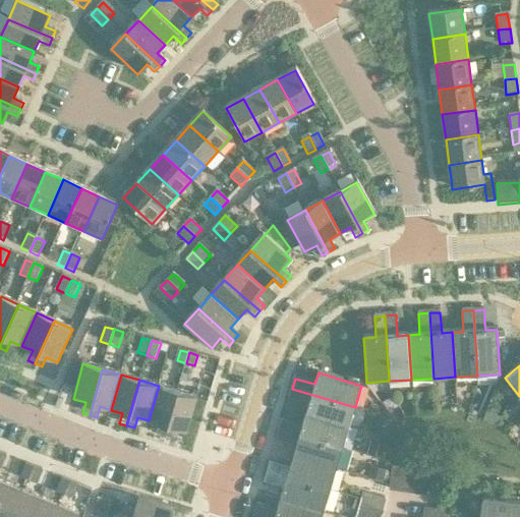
[(164,437),(177,391),(159,386),(149,420),(160,424),(157,435),(164,437)]
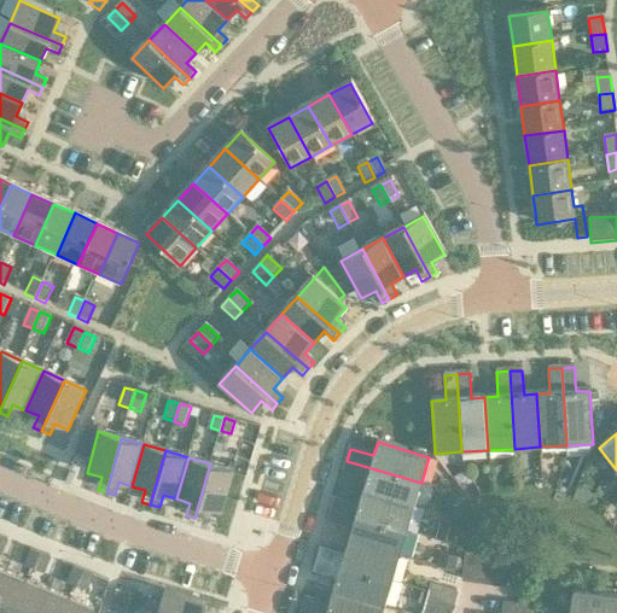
[(414,508),(421,483),(347,461),(343,473),(366,480),(362,492),(414,508)]
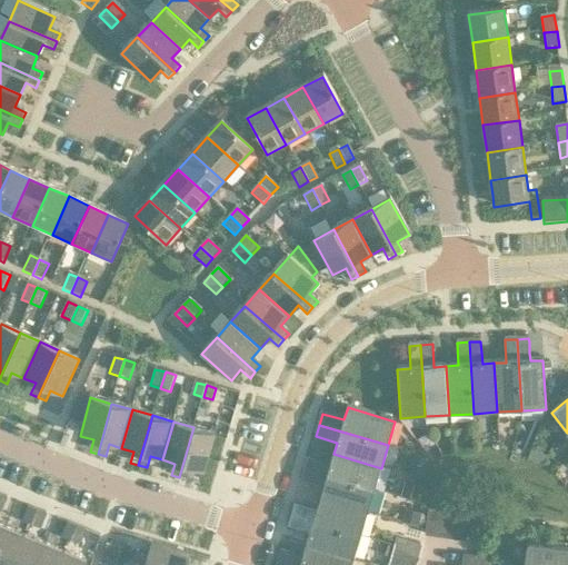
[(203,472),(215,434),(193,427),(179,477),(188,479),(190,468),(203,472)]
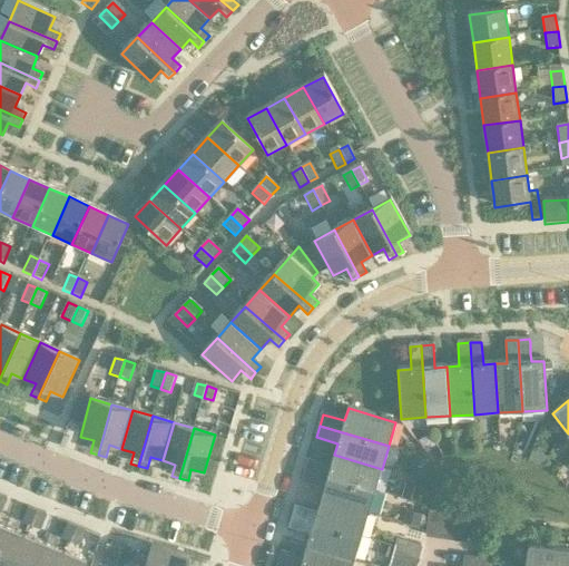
[(374,493),(382,469),(334,455),(331,467),(310,460),(306,471),(374,493)]
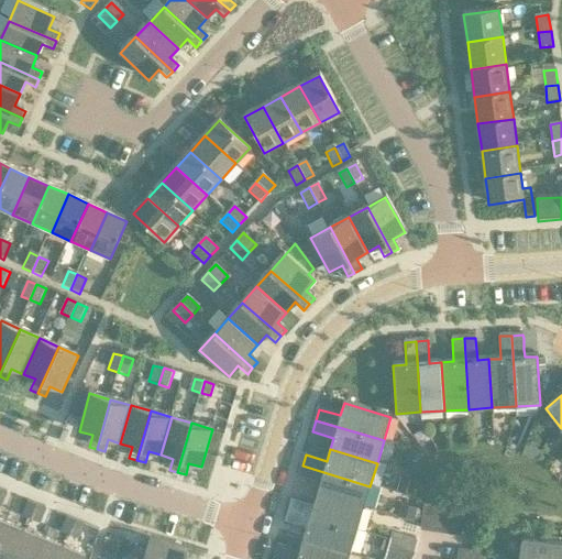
[(363,508),(370,486),(302,466),(298,478),(320,483),(317,495),(363,508)]
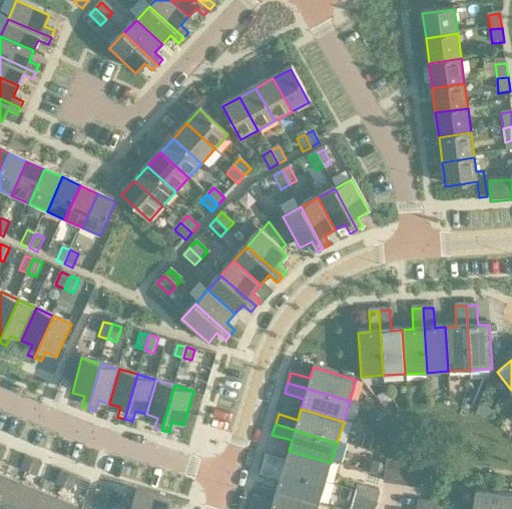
[(362,450),(369,452),(373,439),(366,436),(362,450)]
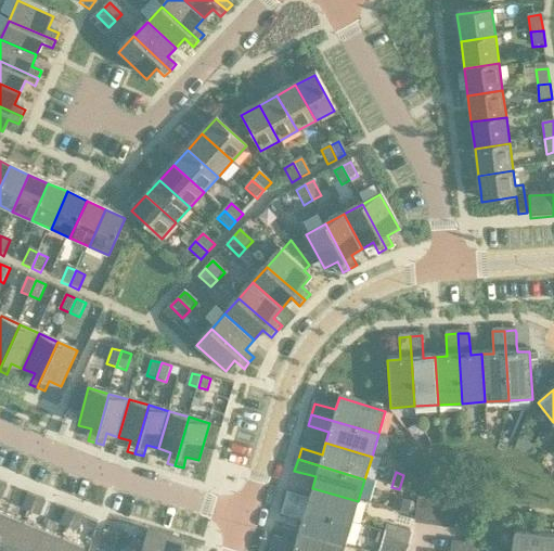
[(351,524),(358,501),(312,488),(309,499),(287,492),(284,504),(351,524)]
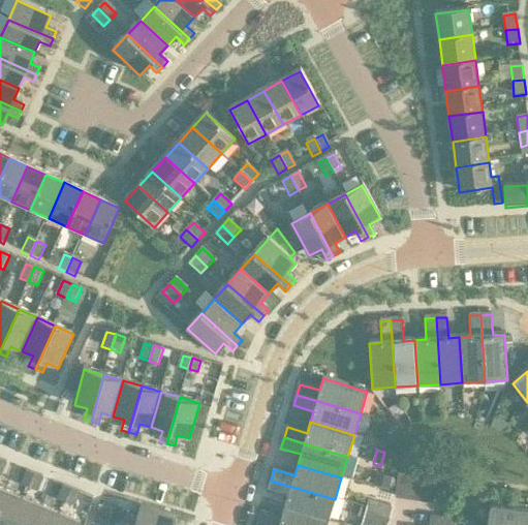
[(29,490),(35,475),(27,472),(21,486),(29,490)]
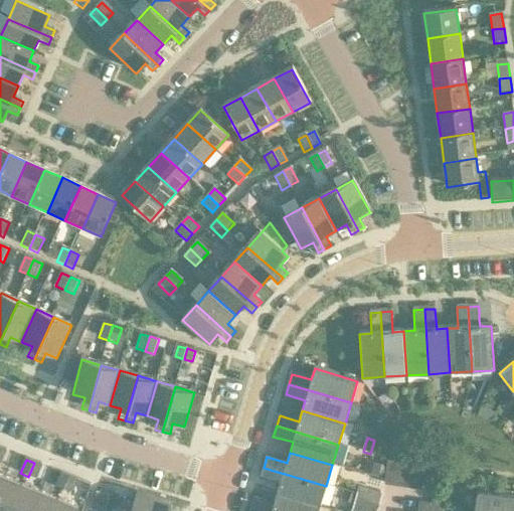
[(362,473),(379,478),(382,468),(366,462),(362,473)]
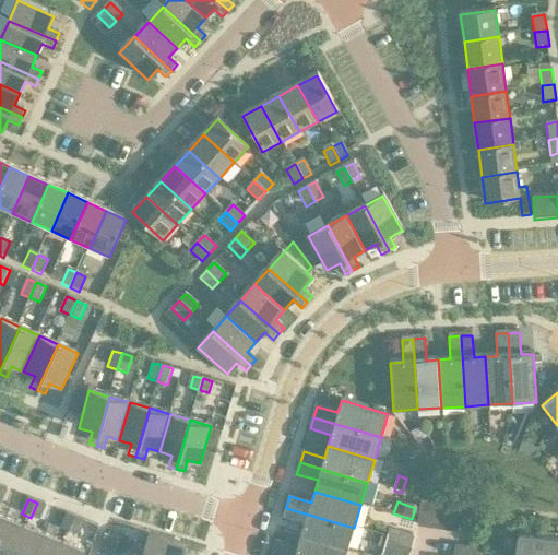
[(40,521),(46,507),(37,503),(31,518),(40,521)]
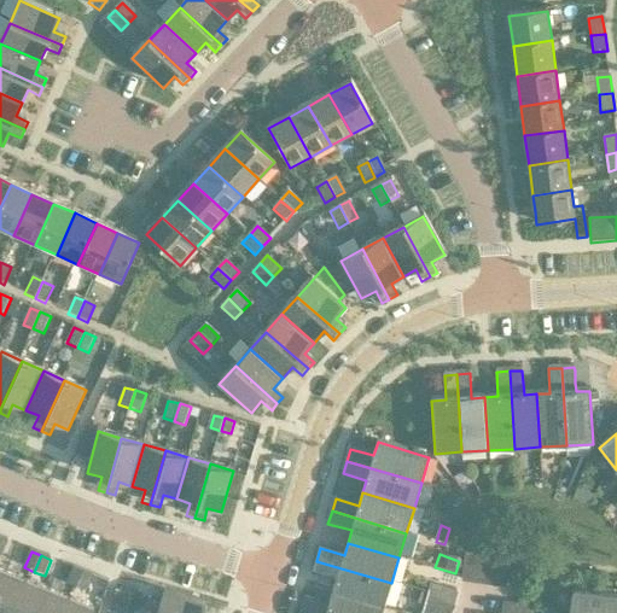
[(477,584),(481,556),(466,555),(463,582),(477,584)]
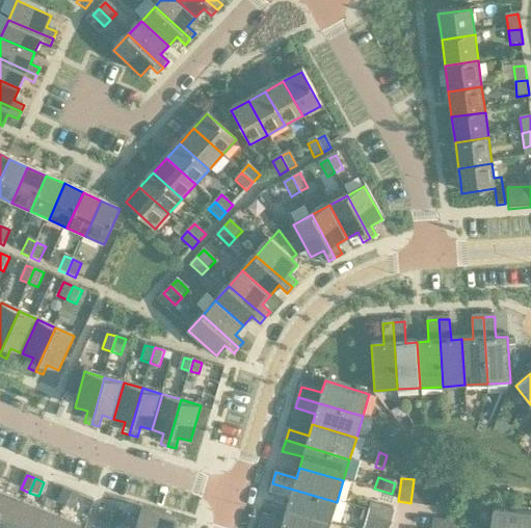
[(423,505),(426,481),(414,479),(410,503),(423,505)]
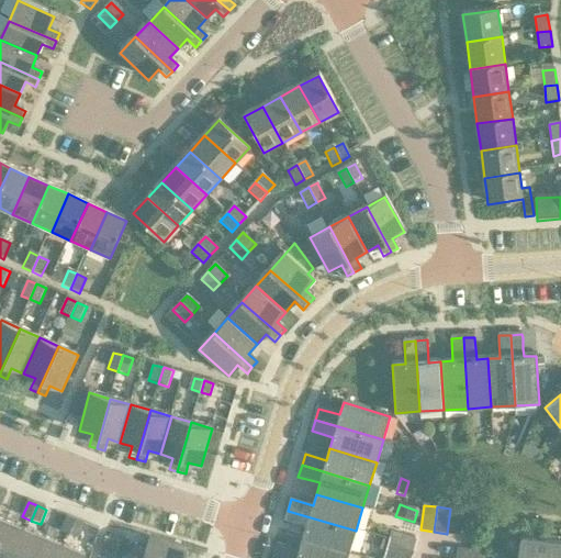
[(460,535),(463,511),(450,509),(447,534),(460,535)]
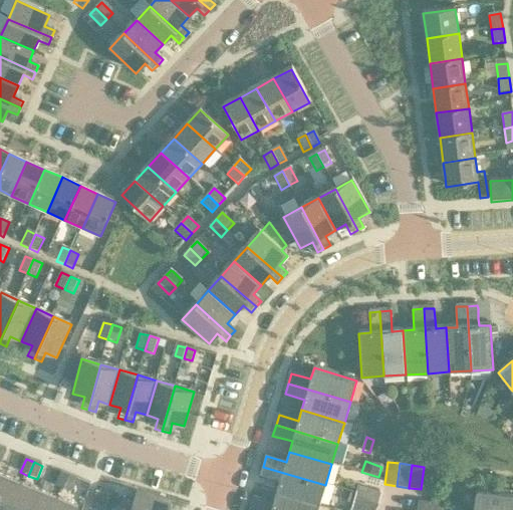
[(319,506),(325,485),(263,467),(260,477),(280,483),(277,493),(319,506)]
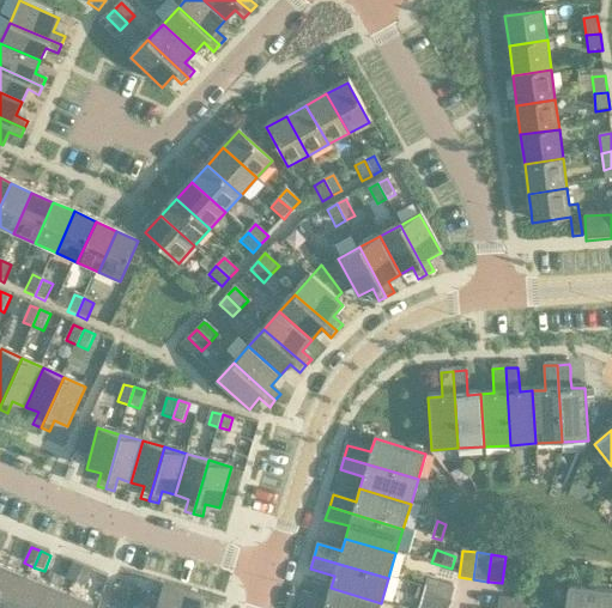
[(77,584),(83,567),(73,564),(67,579),(77,584)]
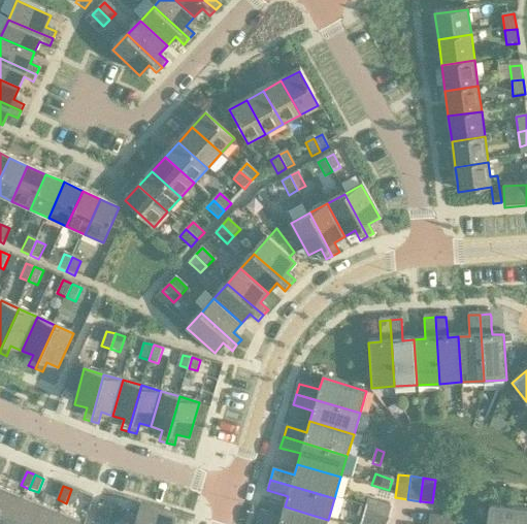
[(74,506),(79,493),(71,489),(66,503),(74,506)]
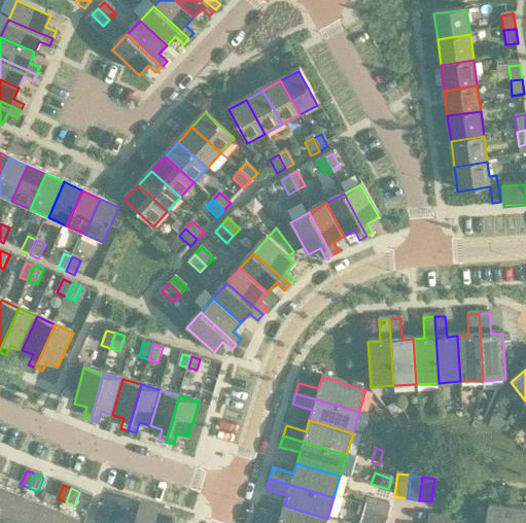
[(388,499),(390,492),(378,488),(375,495),(388,499)]
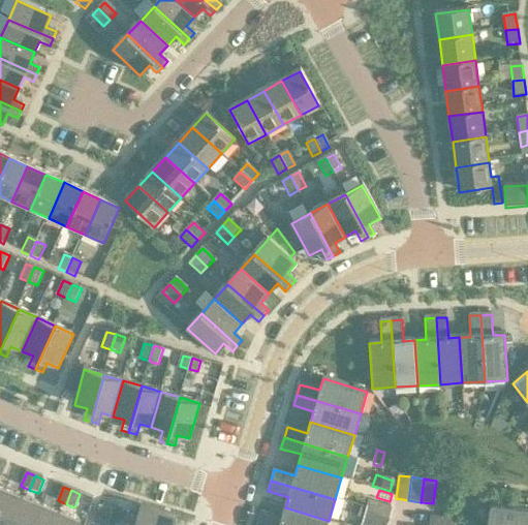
[(16,524),(26,500),(7,492),(0,510),(0,524),(16,524)]
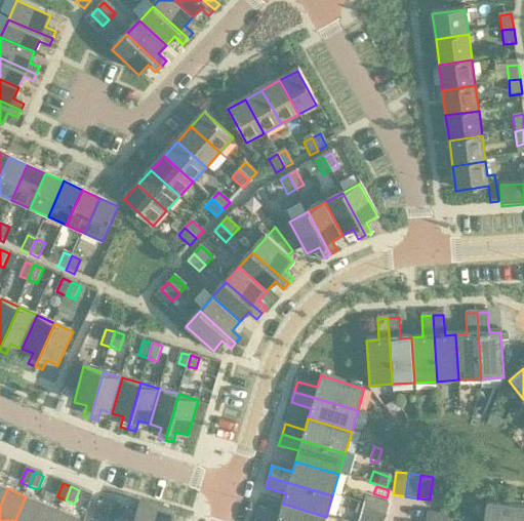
[(37,520),(44,504),(26,496),(15,520),(37,520)]
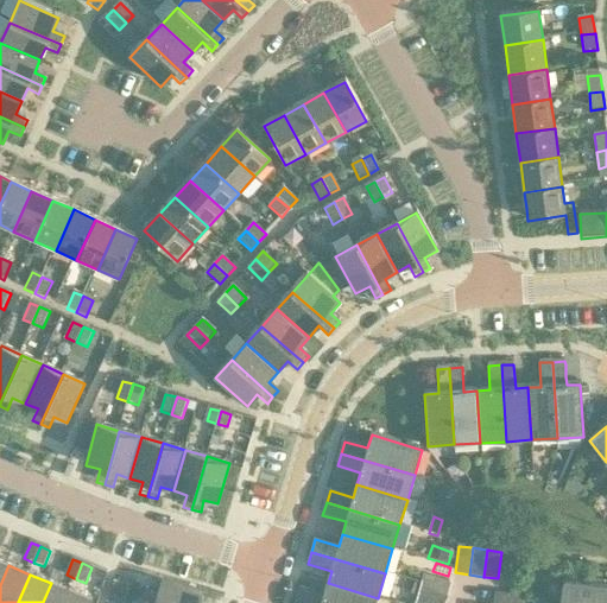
[(446,598),(450,584),(424,576),(421,590),(446,598)]
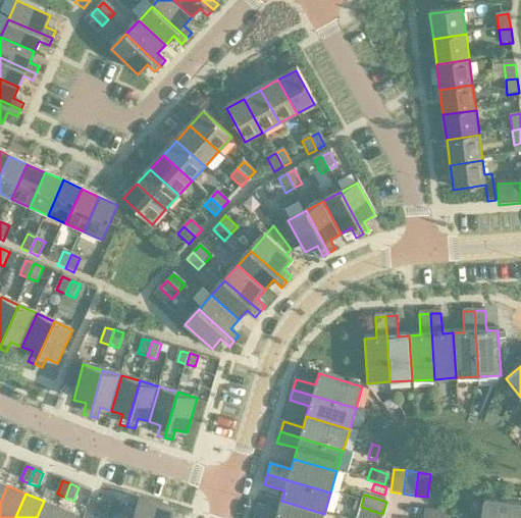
[(520,504),(484,499),(482,517),(520,517),(520,504)]
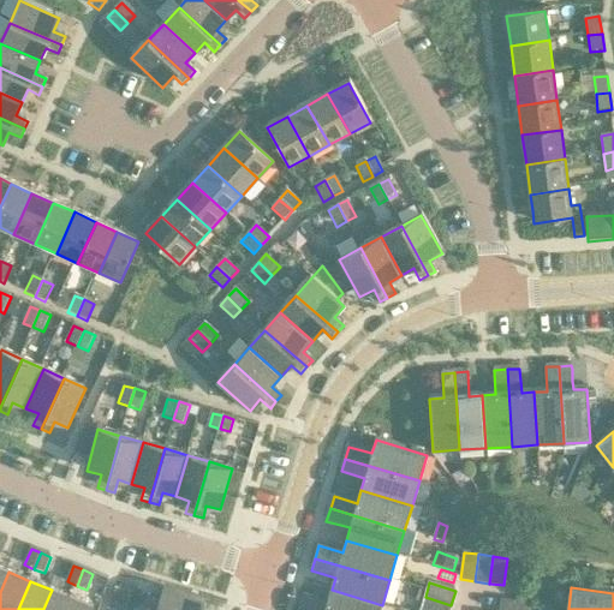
[(69,609),(72,598),(52,590),(43,609),(69,609)]
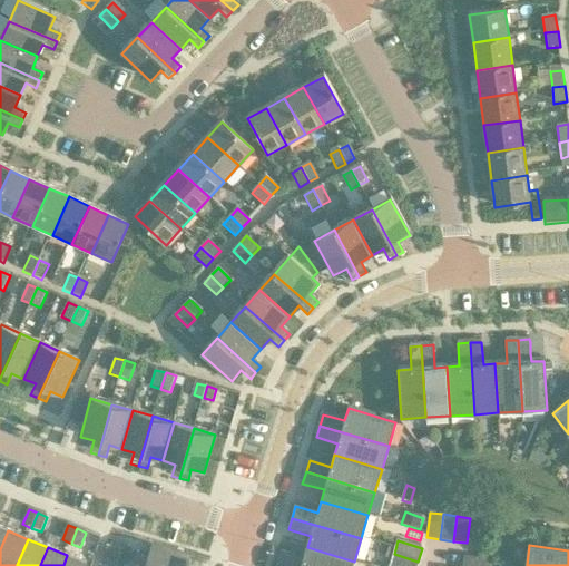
[(120,562),(123,553),(107,547),(105,557),(120,562)]
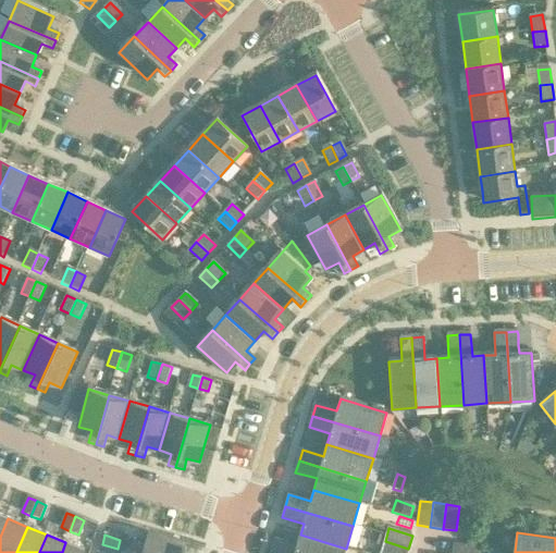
[(183,552),(185,545),(148,535),(143,552),(183,552)]
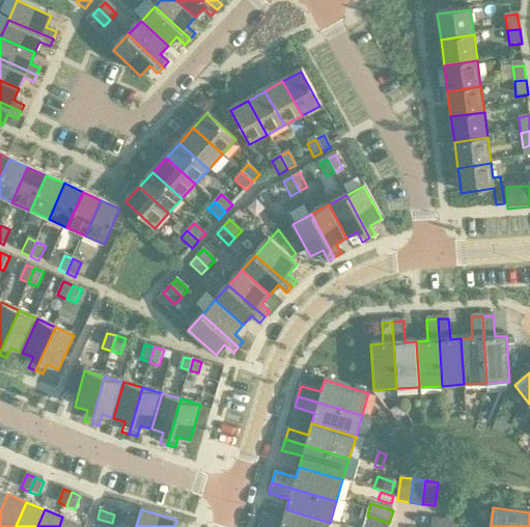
[(329,526),(330,523),(286,509),(283,521),(262,515),(259,525),(263,526),(329,526)]
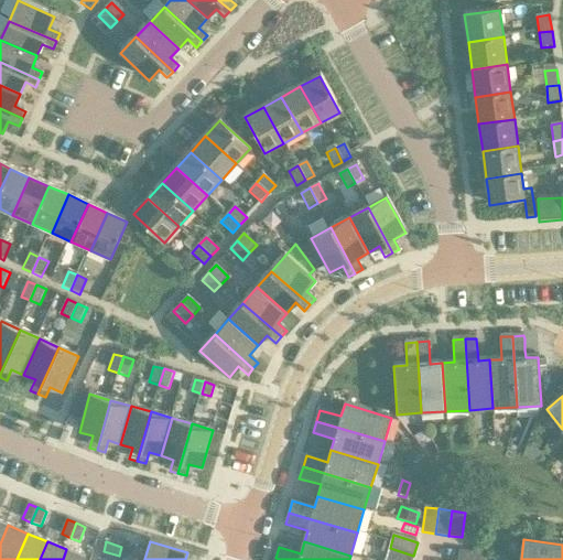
[(412,559),(413,556),(390,548),(387,559),(412,559)]
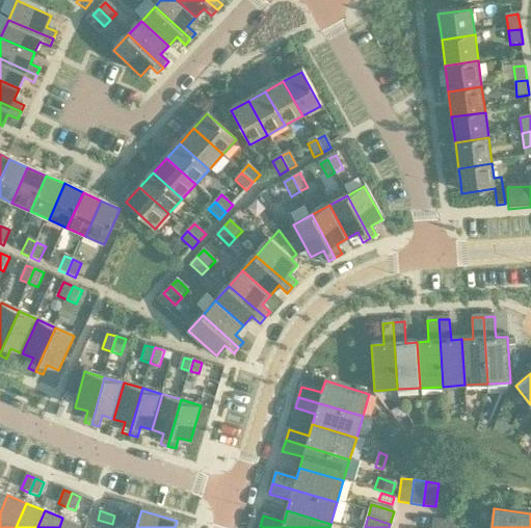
[(81,527),(82,525),(62,518),(59,527),(81,527)]
